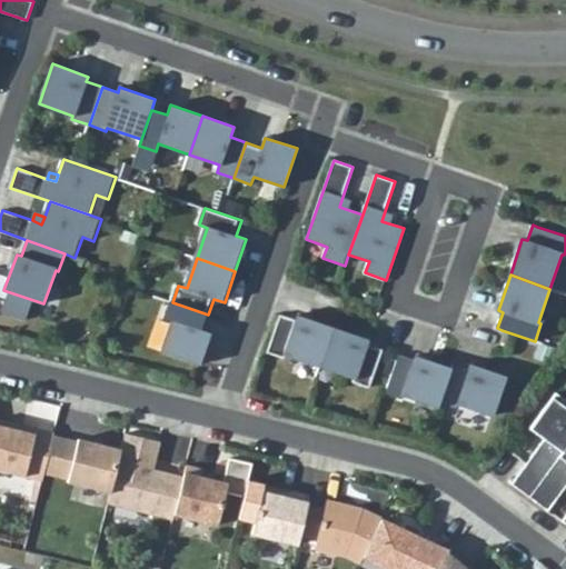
[(202,330),(208,315),(172,302),(167,319),(175,322),(165,352),(202,366),(214,333),(202,330)]
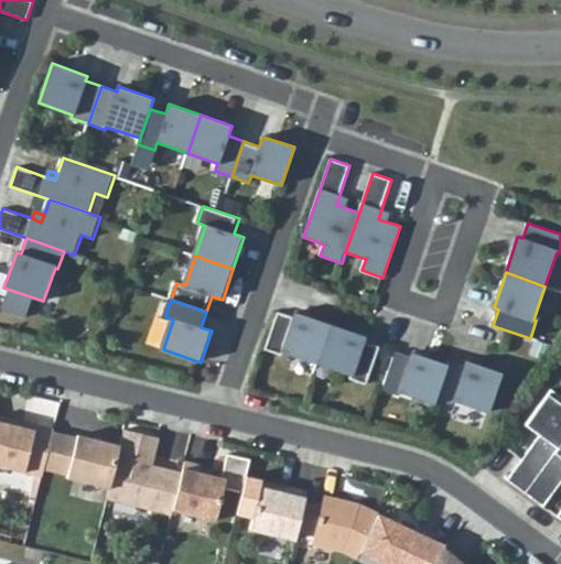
[(283,353),(317,364),(331,325),(295,312),(293,317),(278,312),(266,349),(282,355),(283,353)]
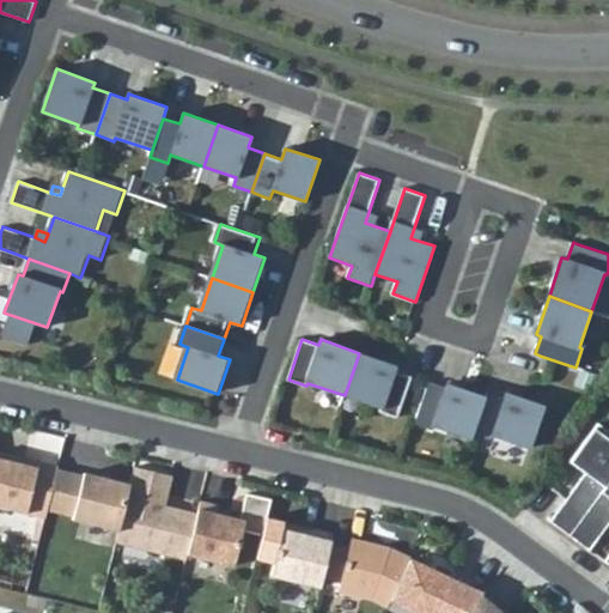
[(359,353),(345,395),(382,408),(381,412),(399,418),(413,377),(395,371),(397,366),(359,353)]
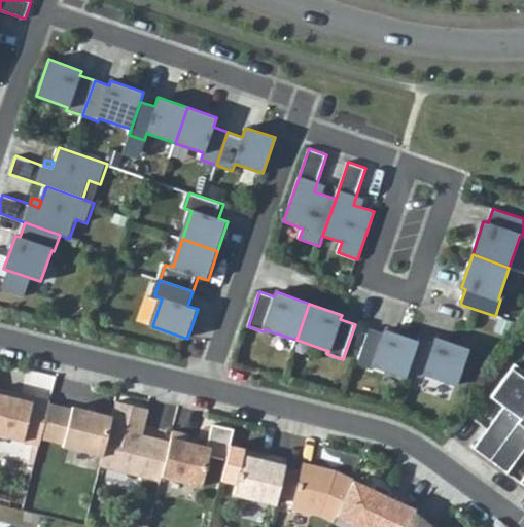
[(374,366),(406,378),(409,372),(419,341),(385,329),(384,334),(370,329),(357,364),(373,370),(374,366)]
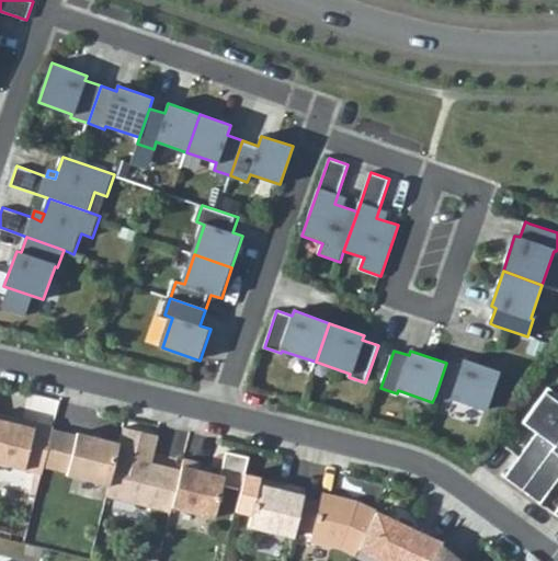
[(446,363),(435,396),(452,401),(453,398),(487,410),(500,370),(465,358),(464,363),(447,357),(446,363)]
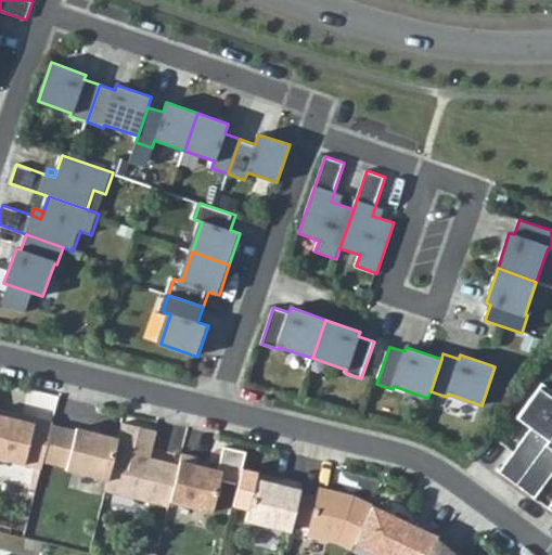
[(516,485),(551,436),(551,394),(540,385),(514,420),(529,430),(499,472),(516,485)]
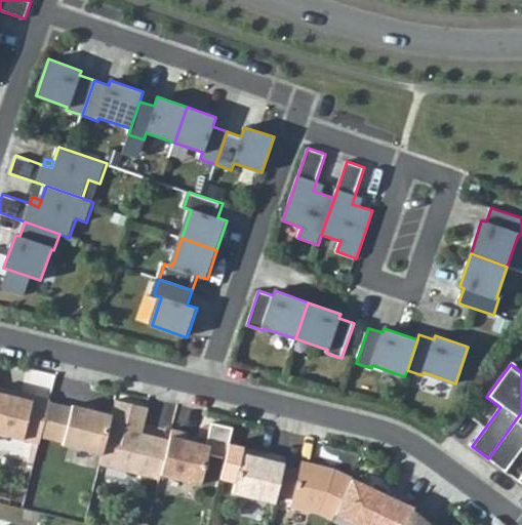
[(0,433),(40,443),(50,399),(33,395),(32,400),(10,395),(11,390),(0,387),(0,433)]
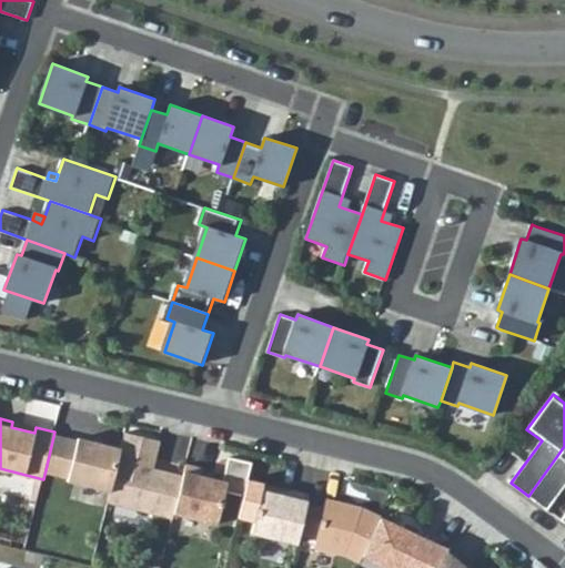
[(109,503),(173,518),(174,514),(183,476),(160,470),(159,475),(152,474),(160,442),(125,434),(122,448),(111,492),(109,503)]
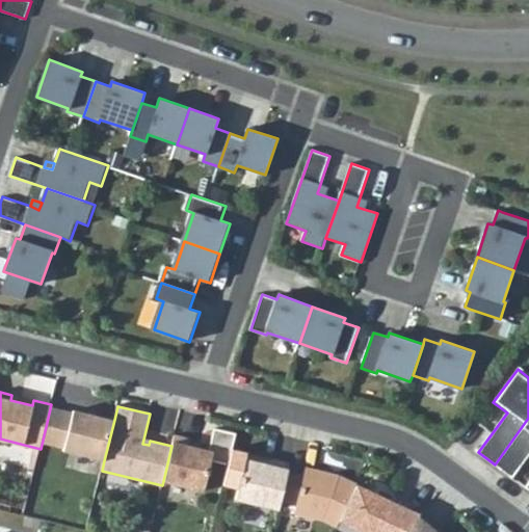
[(104,460),(114,420),(74,410),(73,413),(58,408),(49,444),(64,448),(63,450),(104,460)]
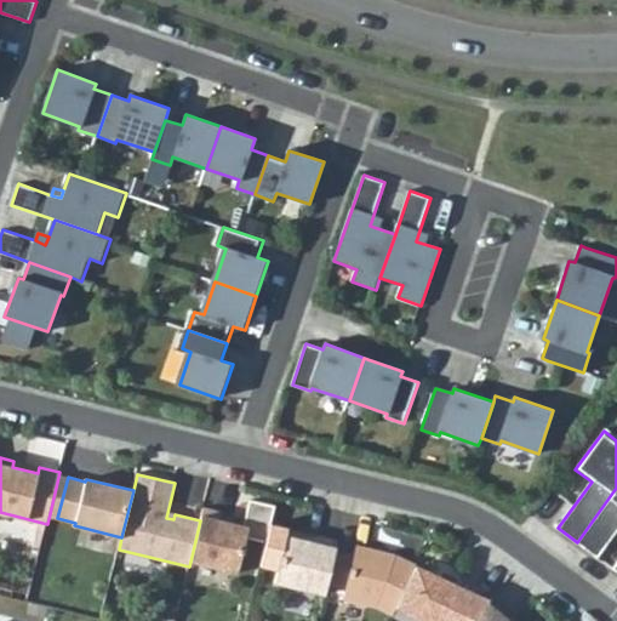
[(616,488),(577,542),(598,557),(616,530),(616,488)]
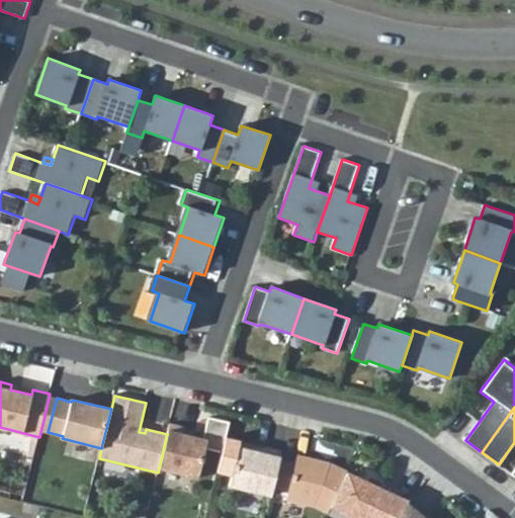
[(186,427),(170,424),(167,434),(159,468),(198,479),(208,440),(184,434),(186,427)]
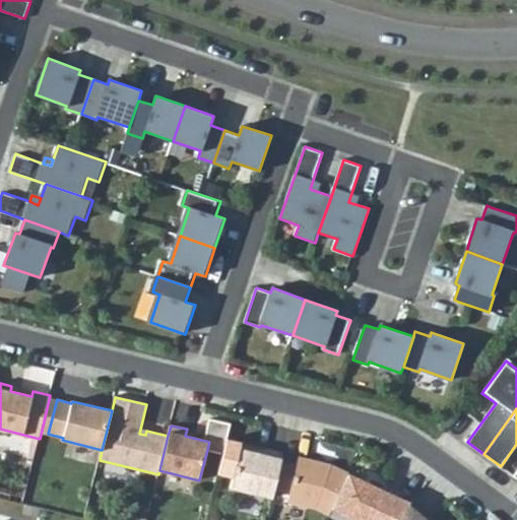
[(282,459),(283,453),(267,449),(266,451),(265,454),(257,452),(241,448),(231,488),(273,498),(275,490),(282,459)]
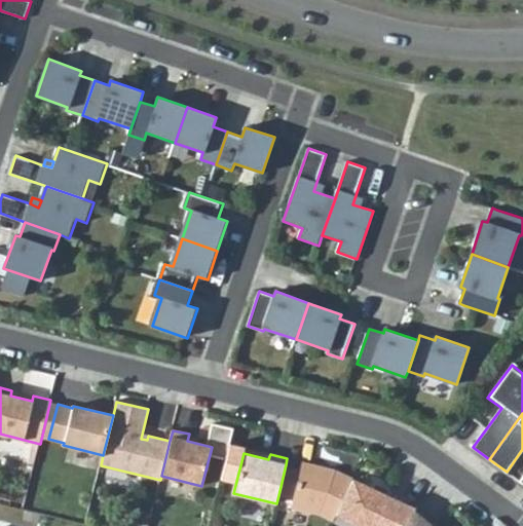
[(352,480),(353,478),(335,470),(303,461),(301,468),(294,498),(292,506),(315,512),(334,520),(336,516),(352,480)]
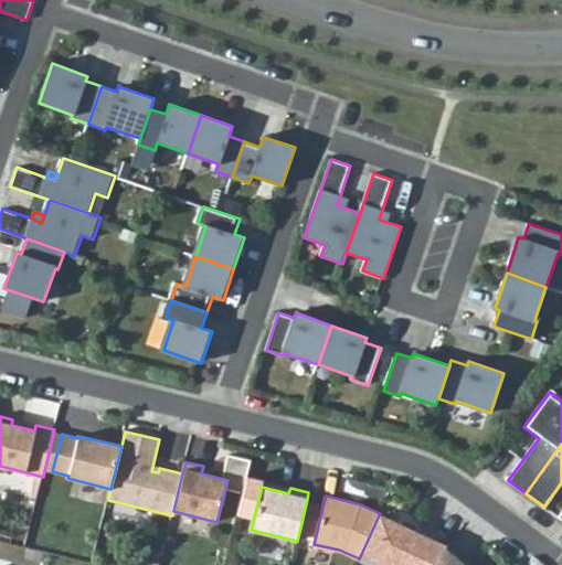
[(307,499),(299,532),(316,535),(324,503),(307,499)]
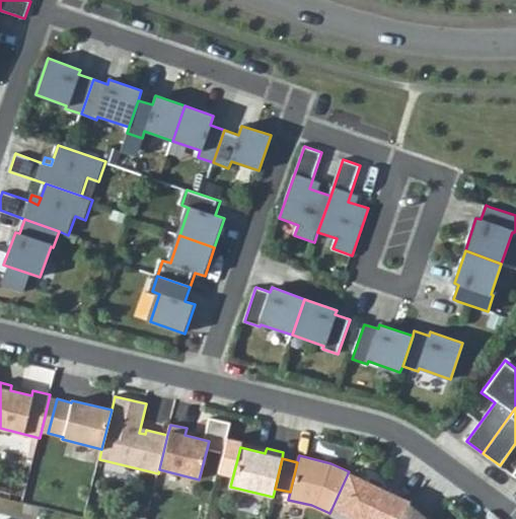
[(367,483),(348,473),(332,509),(351,517),(350,518),(382,518),(392,495),(382,490),(385,484),(370,476),(367,483)]
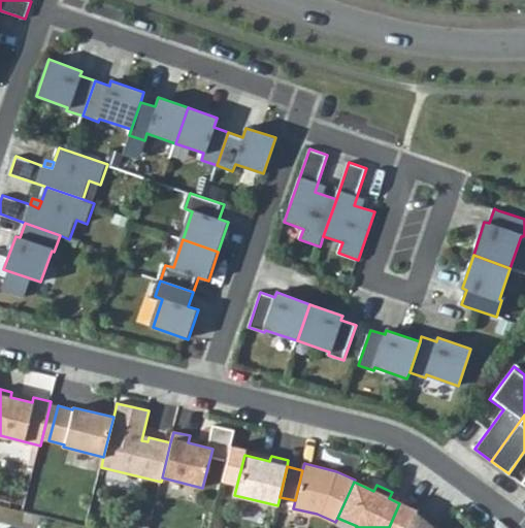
[(399,503),(389,527),(402,527),(419,508),(401,500),(399,503)]
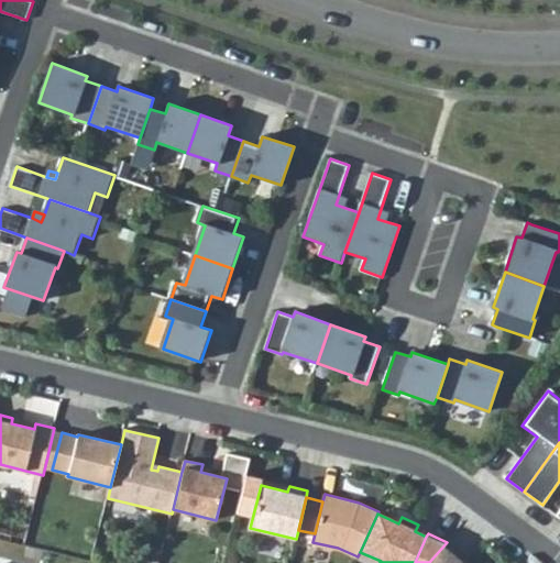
[(470,562),(447,542),(429,562),(470,562)]
